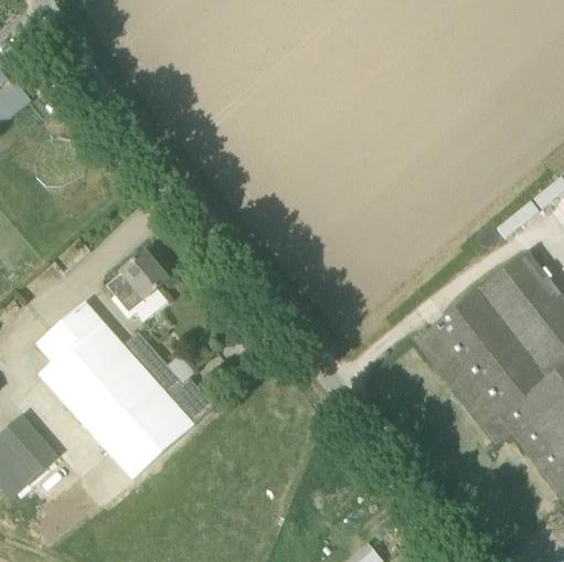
[(504,234),(563,191),(563,175),(497,223),(504,234)]
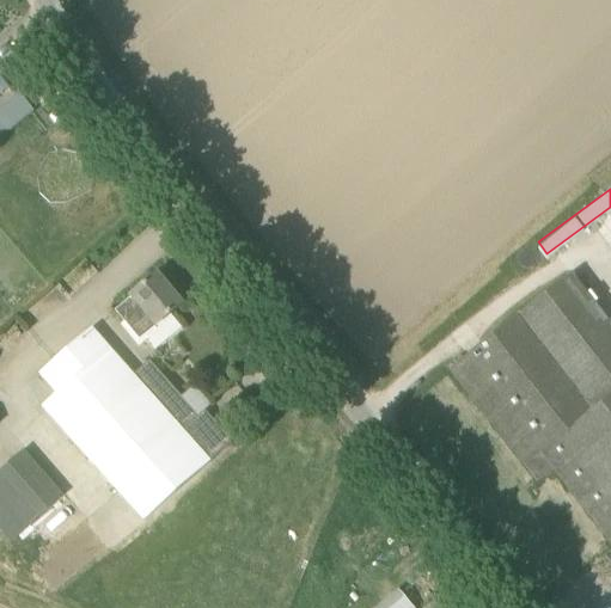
[(139,337),(154,324),(182,302),(157,271),(130,294),(115,308),(139,337)]
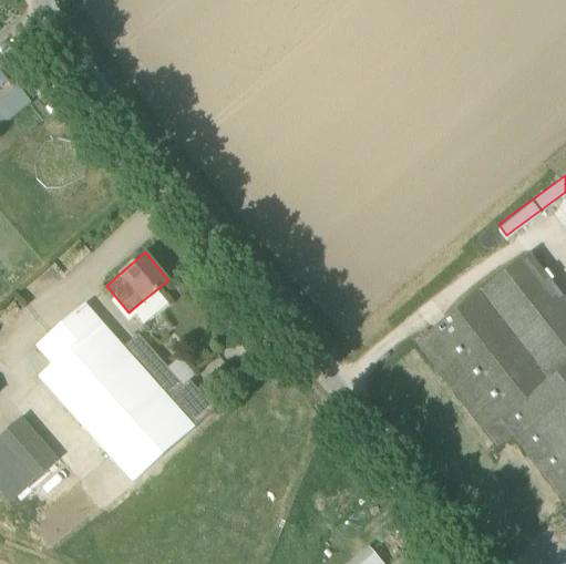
[(565,300),(528,252),(415,340),(496,443),(511,432),(565,502),(565,300)]
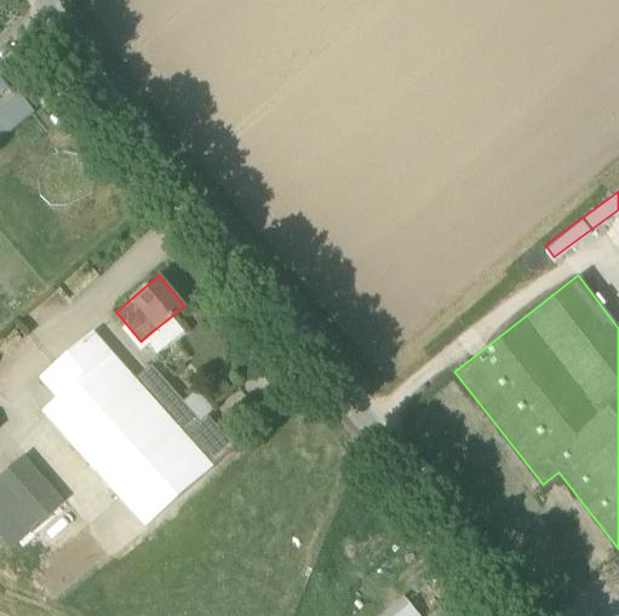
[(40,376),(58,396),(43,410),(144,525),(212,465),(234,444),(206,414),(200,420),(150,363),(135,378),(92,330),(40,376)]
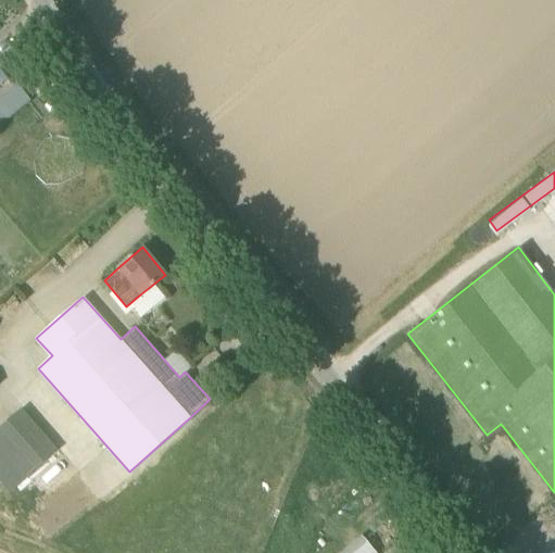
[(22,406),(0,425),(0,485),(8,493),(59,448),(22,406)]
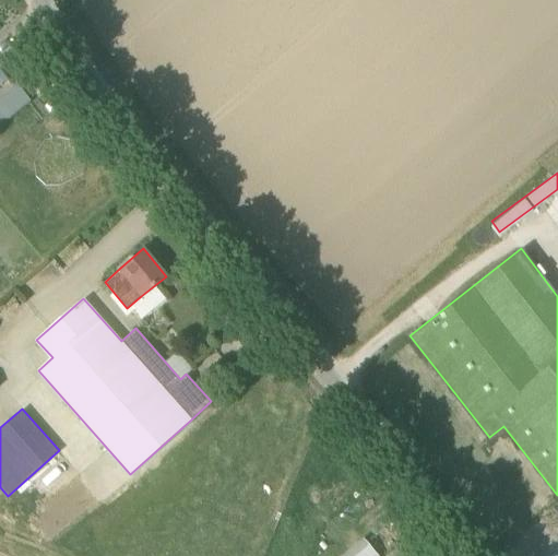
[(382,555),(365,534),(336,555),(382,555)]
